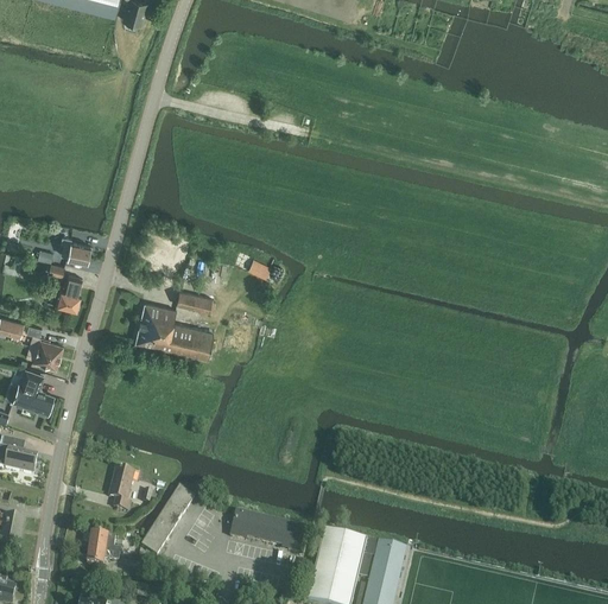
[(57,0),(115,16),(119,0),(57,0)]
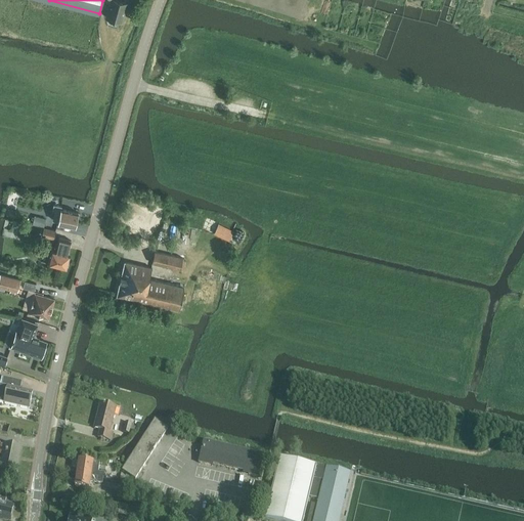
[(127,0),(108,0),(105,14),(121,18),(127,0)]
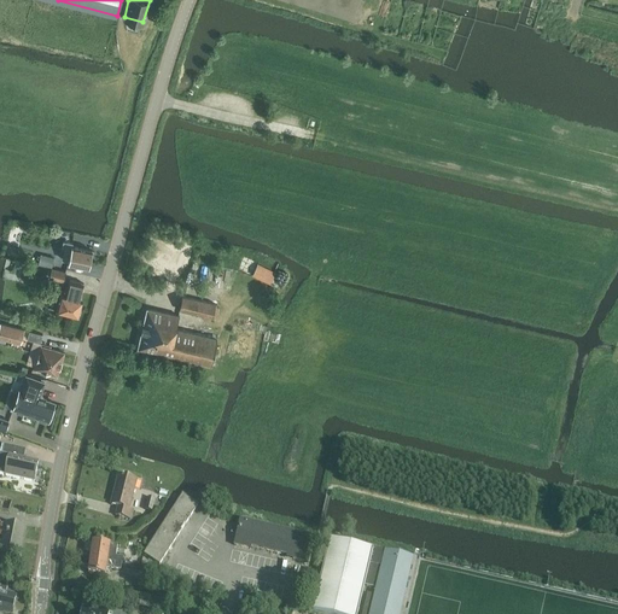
[(89,262),(93,247),(73,244),(73,240),(63,238),(62,245),(71,247),(69,258),(87,263),(89,262)]
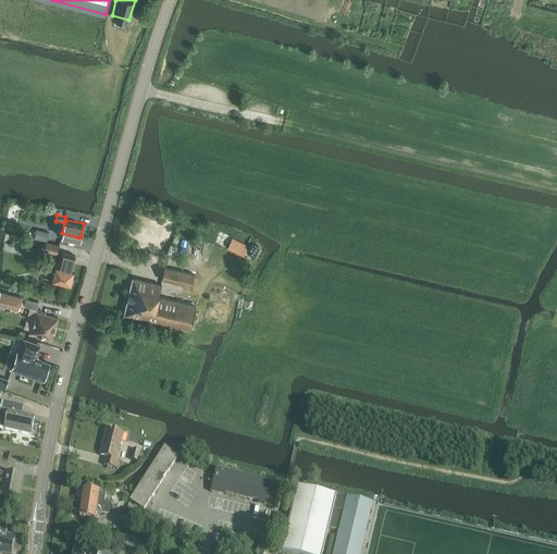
[(46,238),(49,230),(37,226),(35,235),(46,238)]
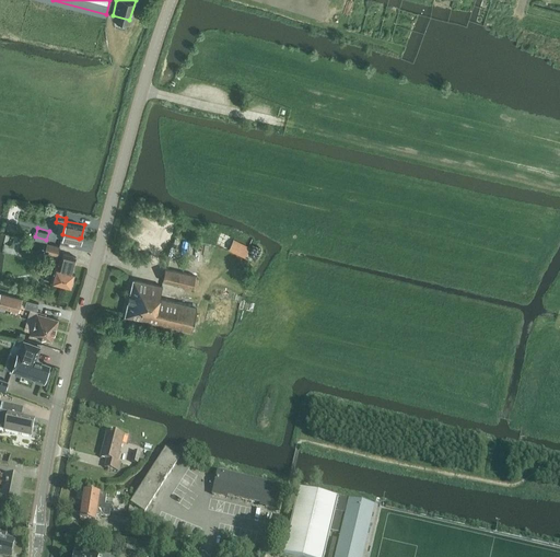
[(244,244),(230,239),(226,246),(241,252),(244,244)]
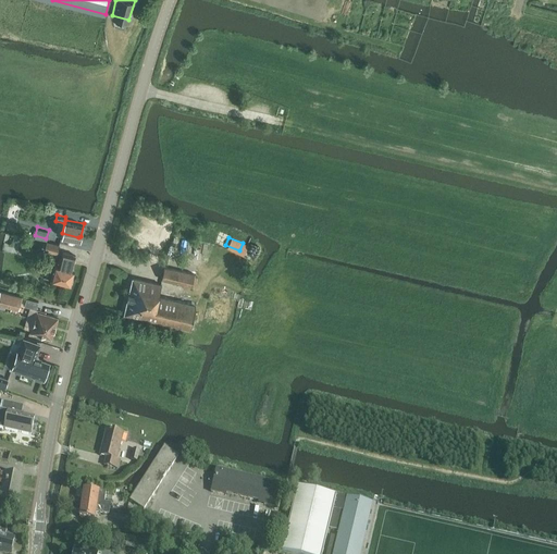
[(58,250),(59,243),(47,239),(45,247),(58,250)]
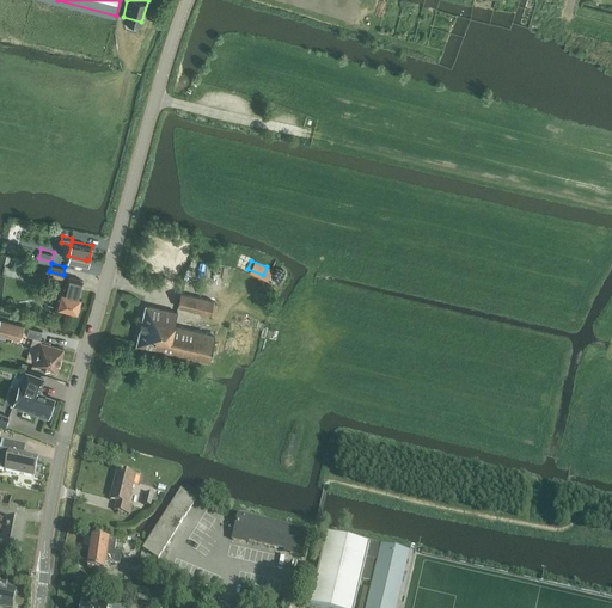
[(79,301),(81,294),(81,293),(79,293),(84,277),(69,274),(67,284),(63,283),(62,288),(61,288),(56,305),(77,309),(78,307),(79,307),(80,302),(79,301)]
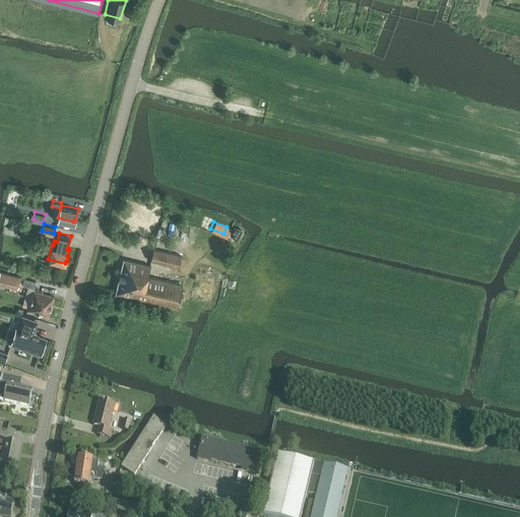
[(179,265),(182,253),(153,247),(151,259),(179,265)]
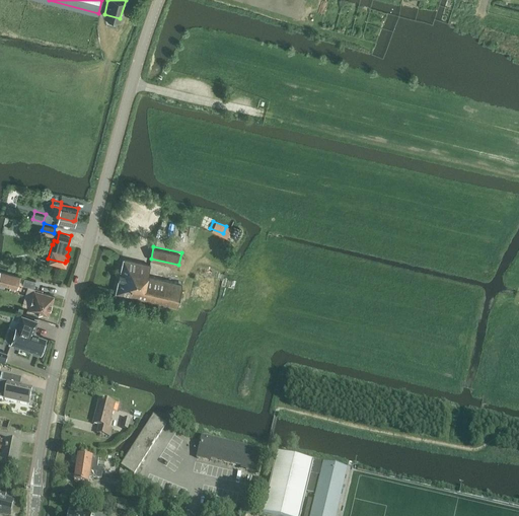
[(177,304),(182,282),(148,274),(150,263),(124,256),(116,290),(177,304)]
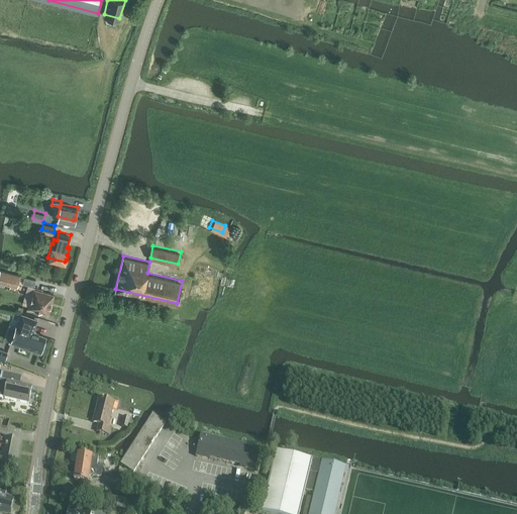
[(1,268),(0,272),(0,279),(17,285),(20,273),(1,268)]
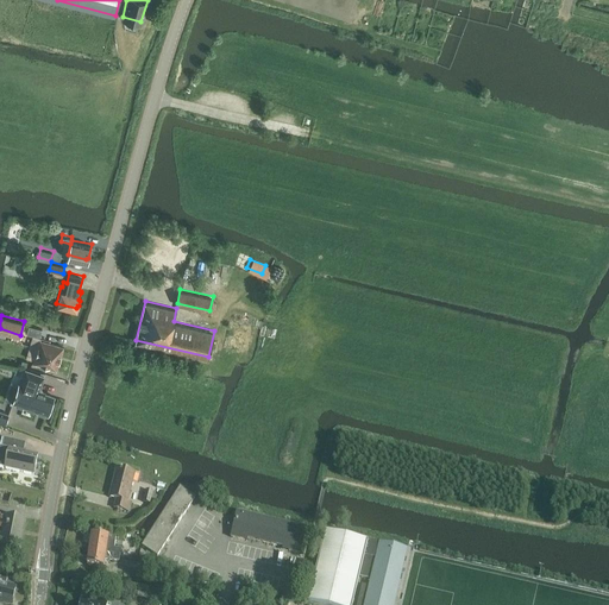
[(35,335),(29,355),(35,357),(33,359),(56,366),(63,344),(35,335)]
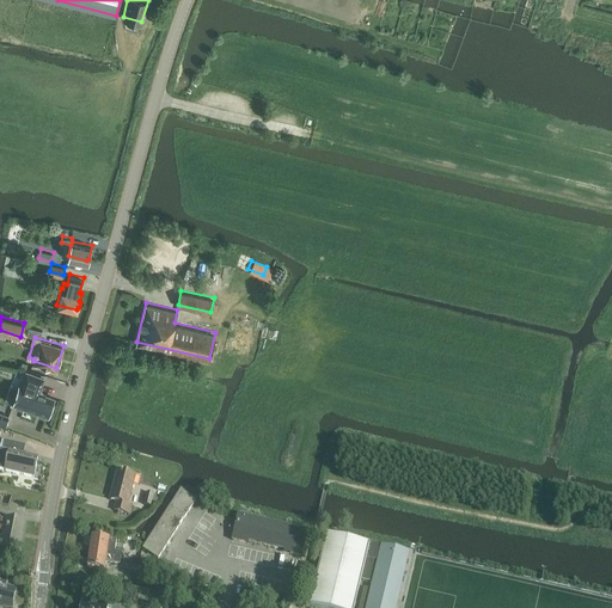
[(14,380),(8,398),(48,413),(49,409),(51,410),(55,401),(53,400),(54,395),(40,390),(44,375),(28,369),(22,384),(14,380)]
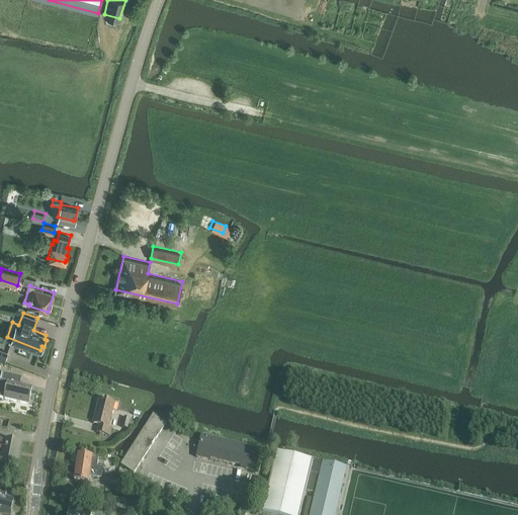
[(28,402),(32,385),(19,382),(21,375),(3,371),(2,378),(8,380),(4,397),(28,402)]
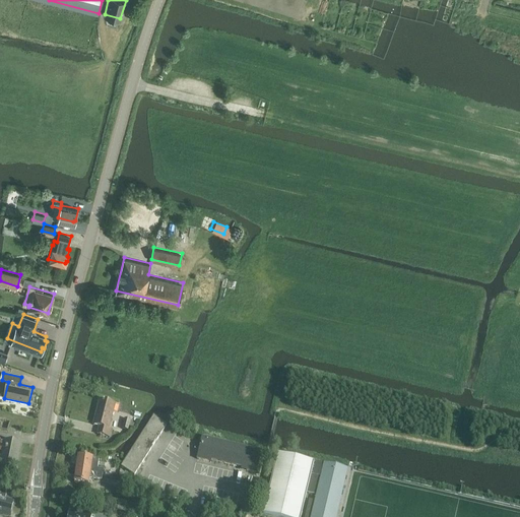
[(110,435),(112,427),(109,426),(115,402),(100,398),(93,423),(100,425),(98,432),(110,435)]
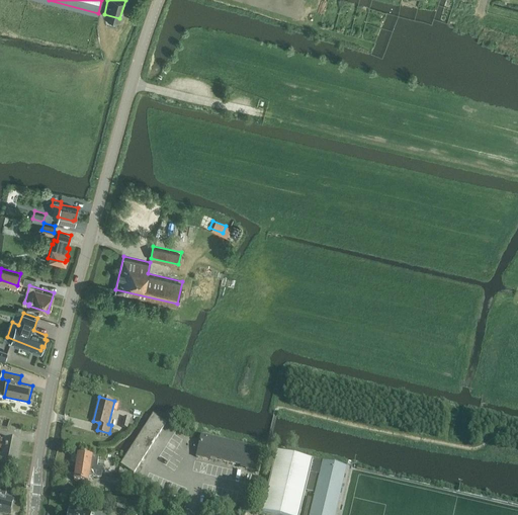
[(149,418),(163,426),(166,421),(153,412),(149,418)]
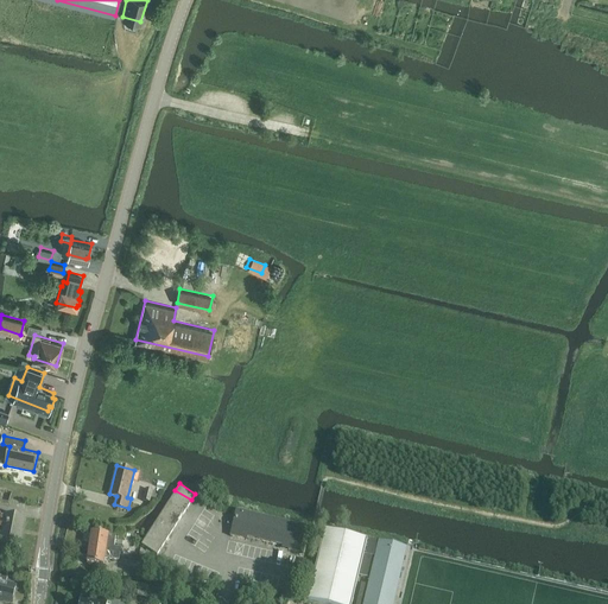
[(150,500),(152,488),(145,487),(143,498),(150,500)]
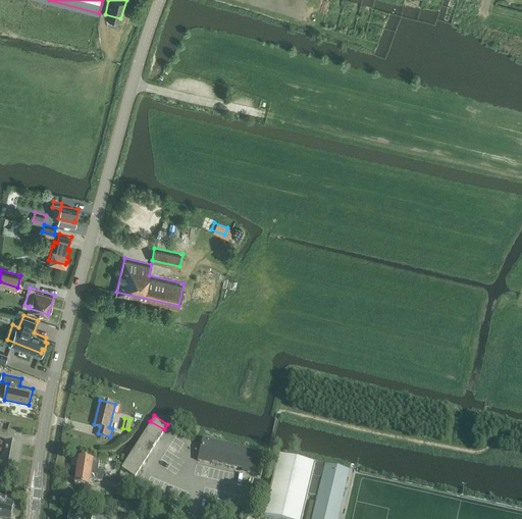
[(9,421),(0,419),(0,428),(7,430),(9,421)]
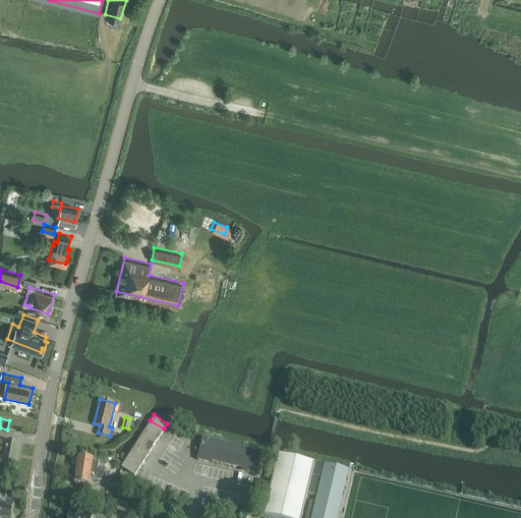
[(147,425),(160,435),(164,428),(150,420),(147,425)]
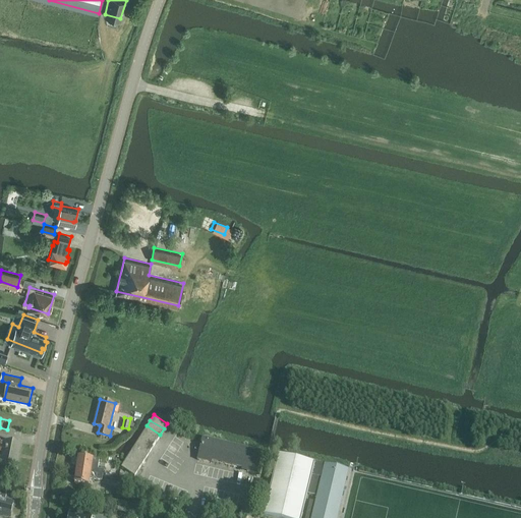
[(142,432),(157,440),(160,435),(147,425),(142,432)]
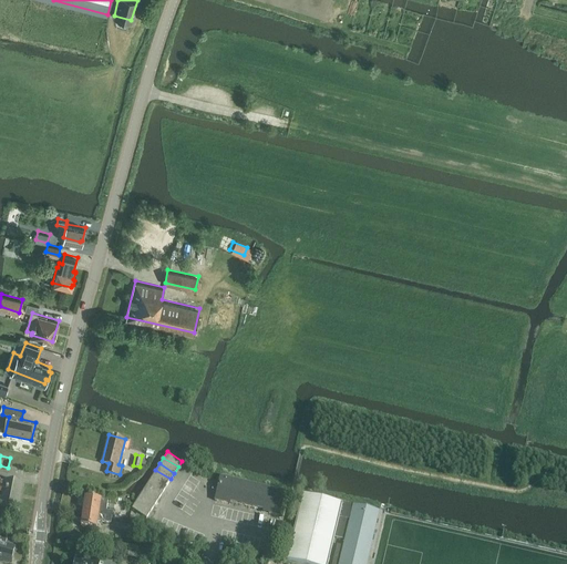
[(152,475),(166,485),(171,479),(155,470),(152,475)]
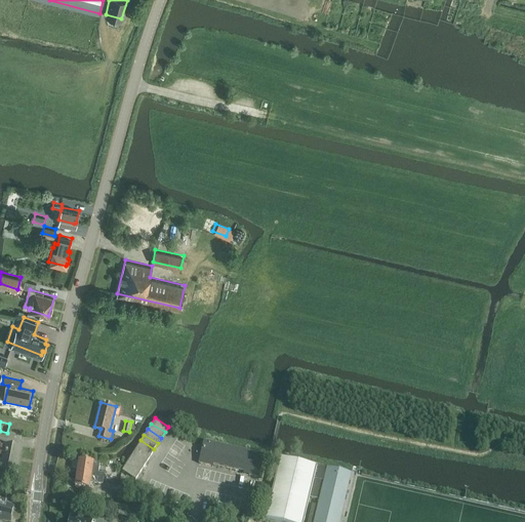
[(258,475),(264,453),(204,439),(199,460),(205,463),(206,460),(249,471),(249,473),(258,475)]
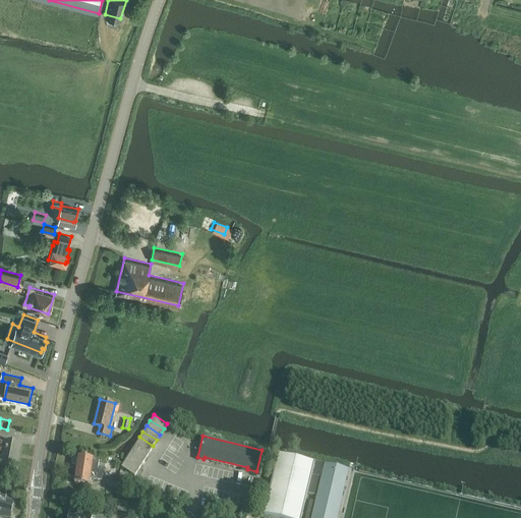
[(135,443),(149,452),(153,446),(139,437),(135,443)]
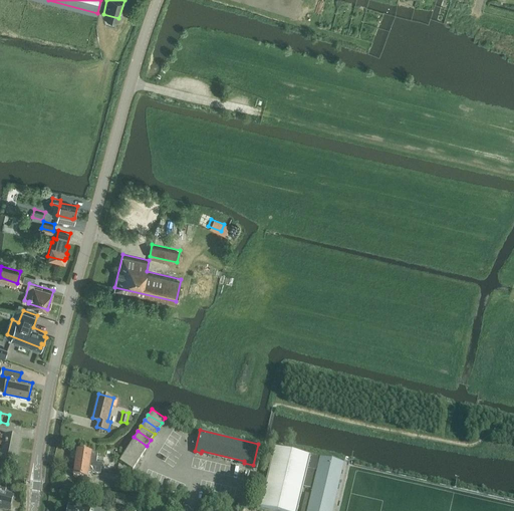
[(5,435),(0,433),(0,443),(3,444),(1,455),(15,458),(20,437),(5,434),(5,435)]
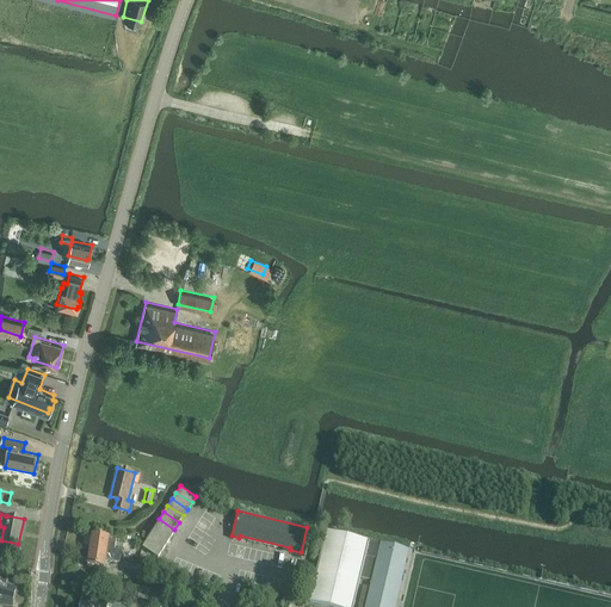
[(154,526),(171,536),(174,530),(159,519),(154,526)]
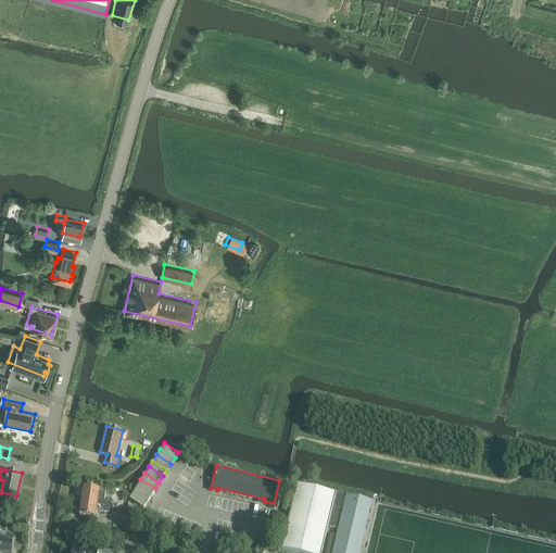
[(137,485),(151,494),(155,488),(140,479),(137,485)]
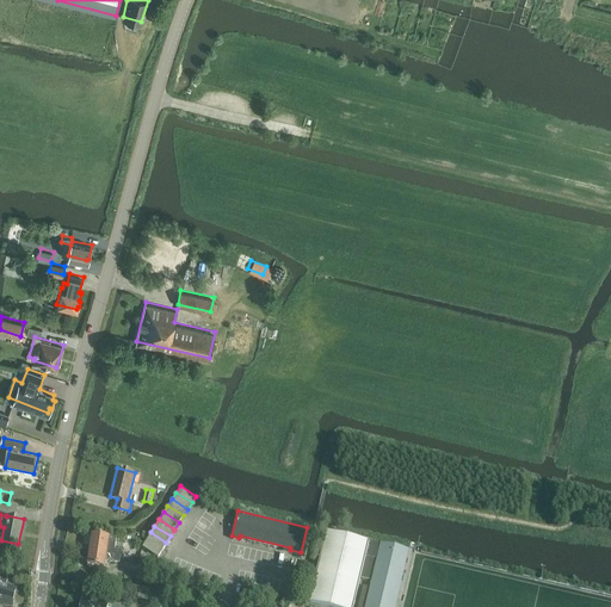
[(309,602),(331,606),(352,606),(360,576),(371,578),(370,586),(363,583),(357,606),(394,606),(408,549),(381,542),(369,538),(368,542),(326,531),(319,562),(312,561),(308,575),(315,577),(309,602)]
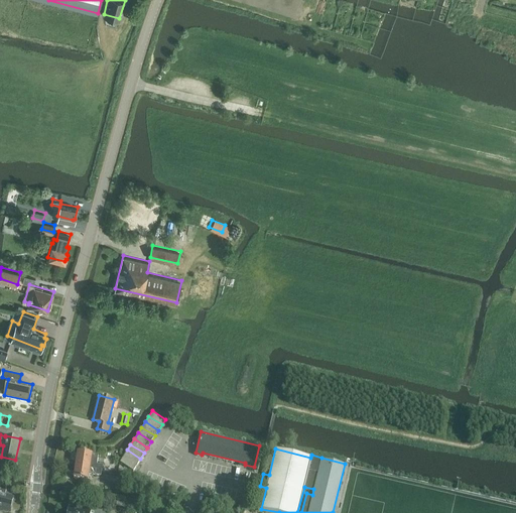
[(123,456),(137,464),(140,459),(127,450),(123,456)]
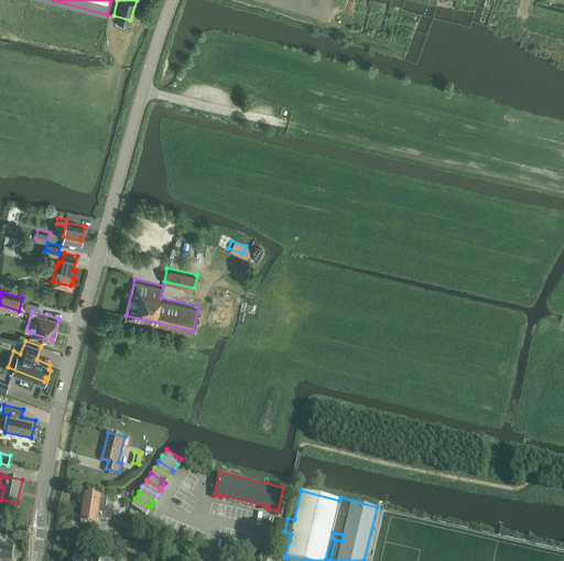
[(83,508),(111,513),(120,514),(121,507),(106,505),(106,504),(99,503),(100,496),(85,494),(83,508)]
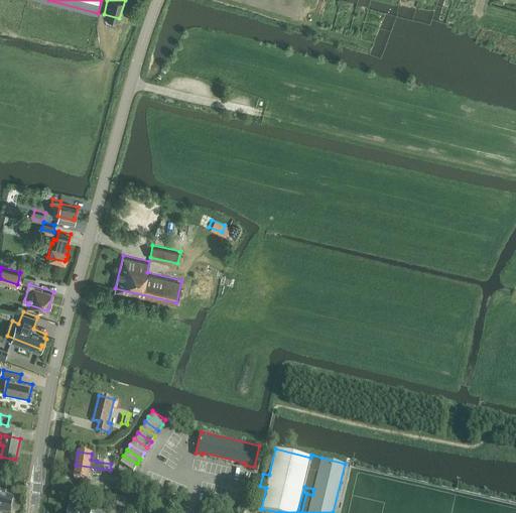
[(137,464),(123,456),(120,461),(133,470),(137,464)]
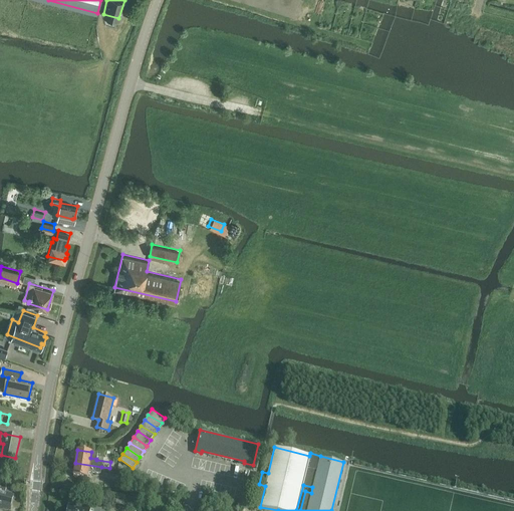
[(87,477),(88,471),(95,472),(95,471),(100,472),(101,467),(75,463),(73,475),(87,477)]
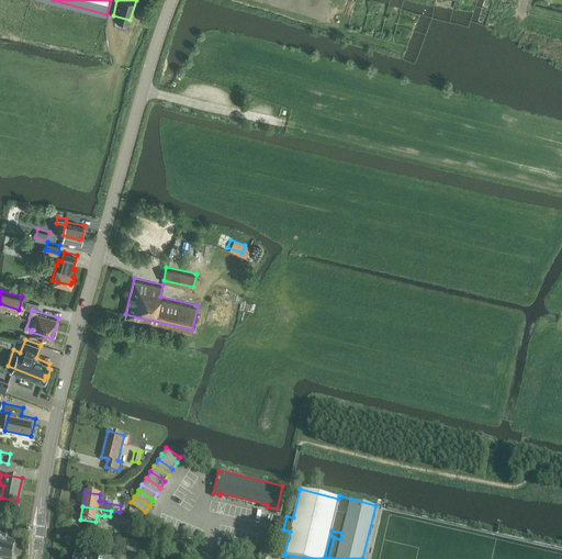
[(14,540),(0,536),(0,554),(10,557),(14,540)]
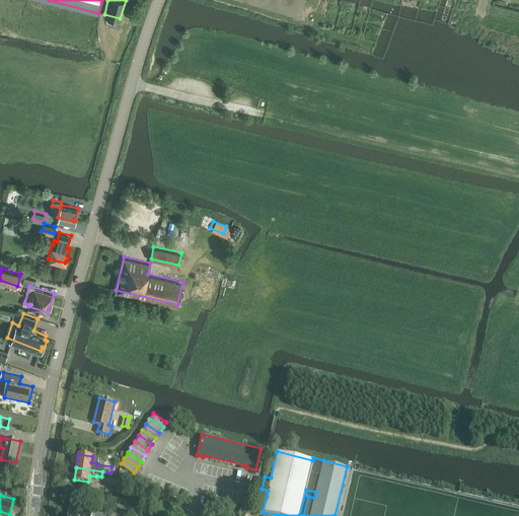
[(138,507),(110,501),(109,507),(115,509),(116,507),(131,510),(130,512),(136,513),(138,507)]
